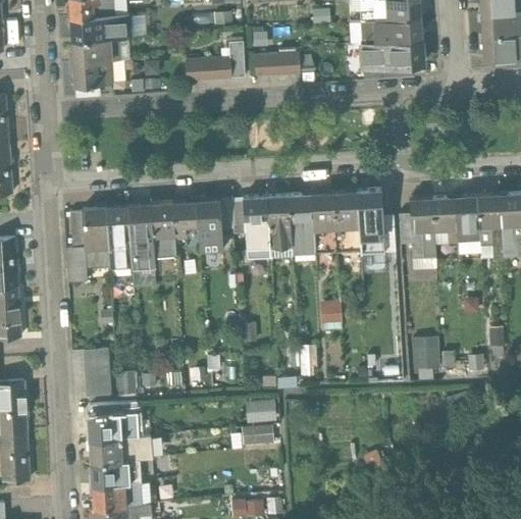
[(67,0),(69,21),(105,18),(104,7),(113,7),(113,0),(67,0)]
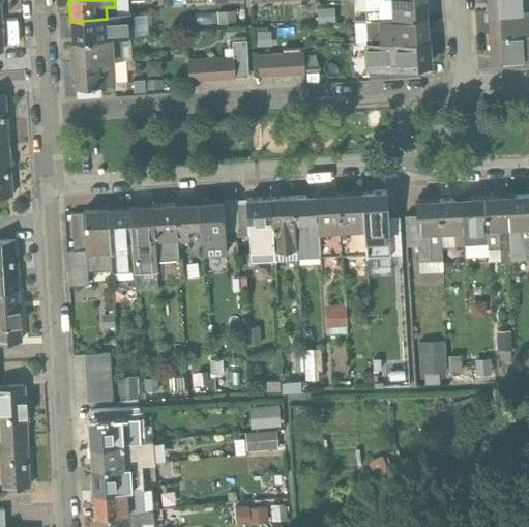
[(393,0),(369,1),(365,2),(368,25),(370,25),(427,21),(424,0),(393,0)]
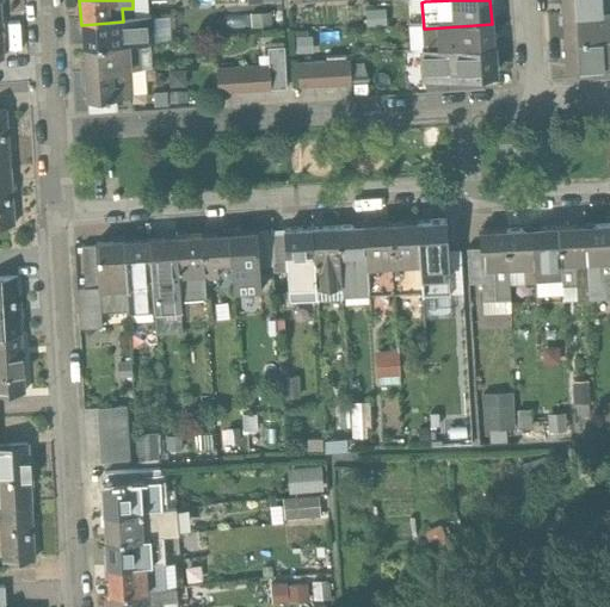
[(609,0),(561,0),(564,19),(609,16),(609,0)]
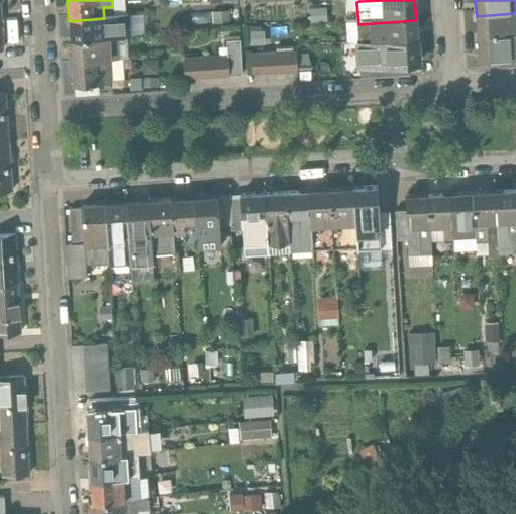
[(515,13),(477,16),(478,38),(515,35),(515,13)]
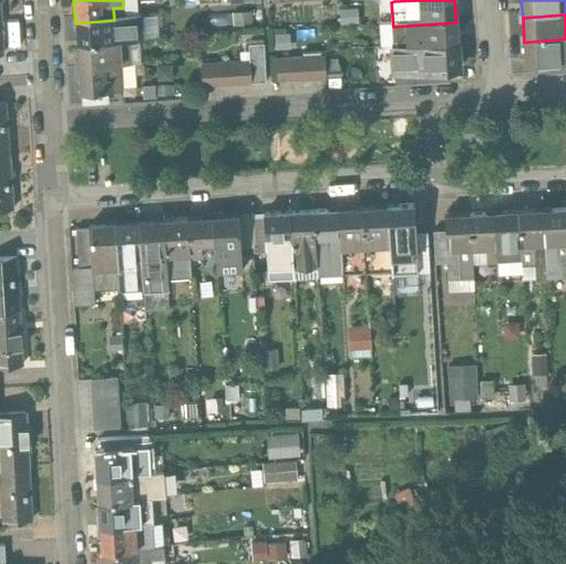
[(114,20),(75,23),(78,48),(124,44),(140,43),(139,19),(114,20)]
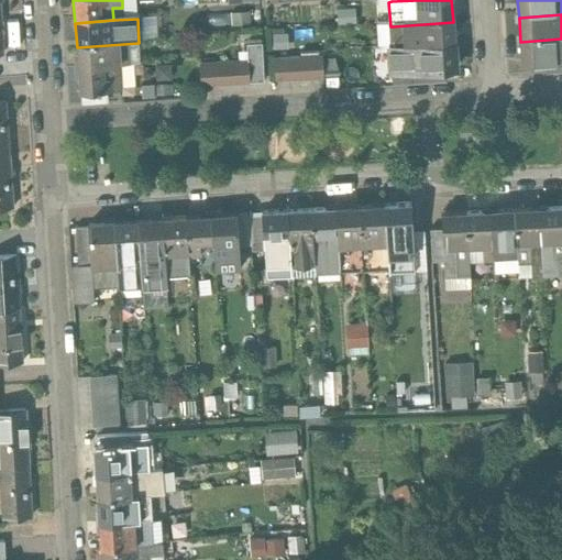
[(453,22),(393,26),(394,50),(454,46),(453,22)]
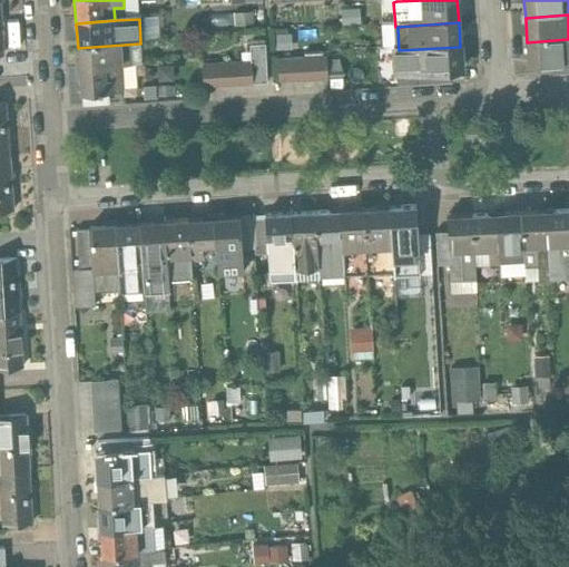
[(568,39),(527,42),(529,68),(556,66),(557,78),(568,77),(568,39)]
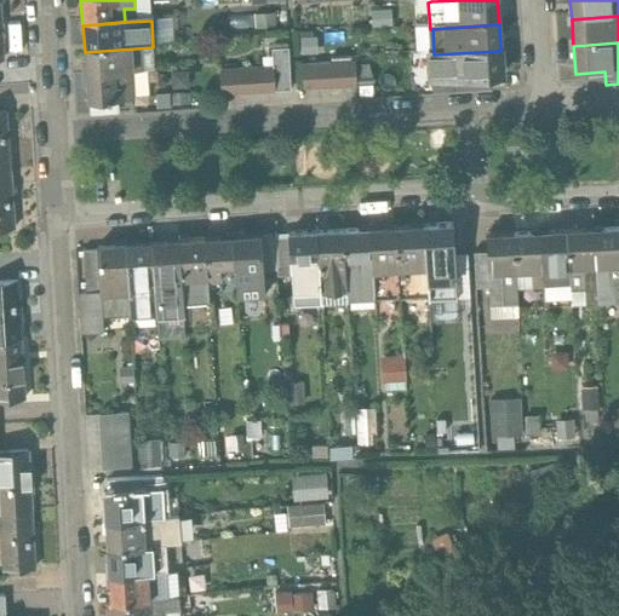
[(136,49),(85,52),(86,79),(130,75),(138,75),(136,49)]
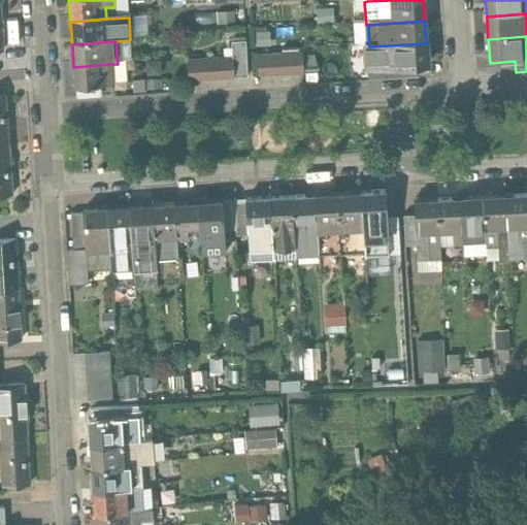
[(369,46),(364,47),(365,71),(366,71),(418,68),(428,67),(426,43),(369,46)]
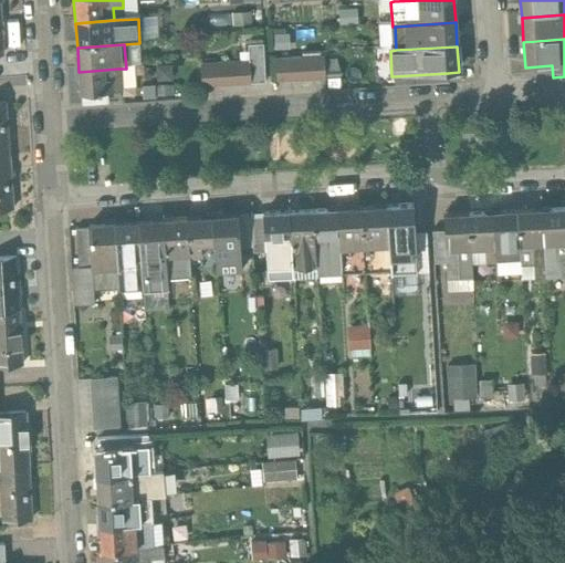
[(262,48),(247,49),(248,65),(249,65),(250,87),(264,86),(262,48)]
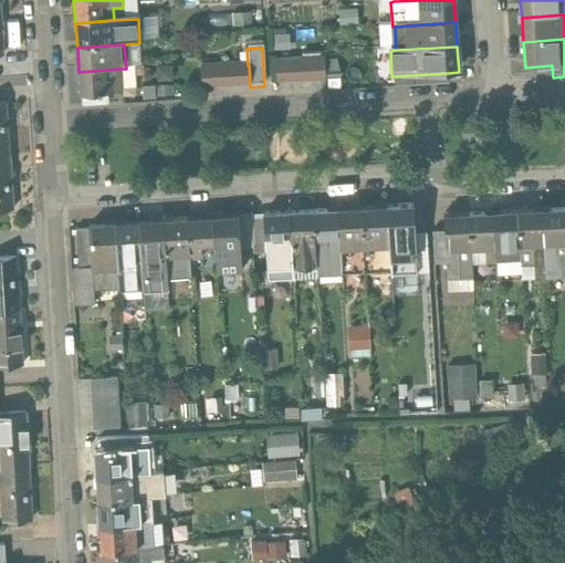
[(323,61),(275,64),(276,85),(324,82),(323,61)]
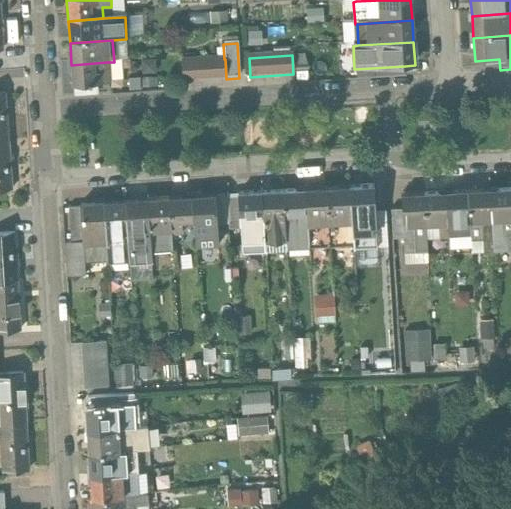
[(224,59),(181,62),(182,82),(226,79),(225,59),(224,59)]
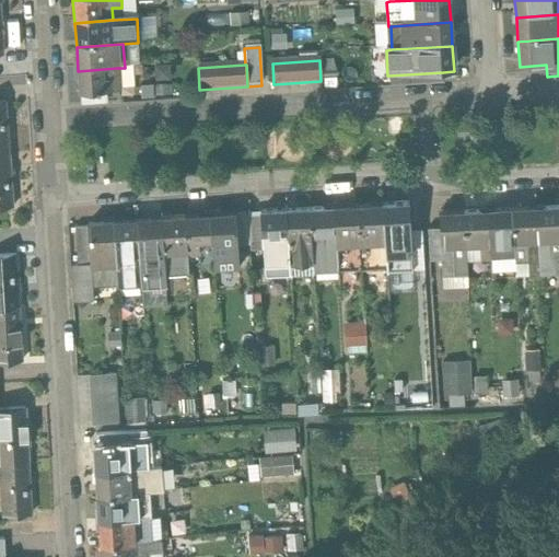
[(117,68),(78,71),(80,97),(118,94),(117,68)]
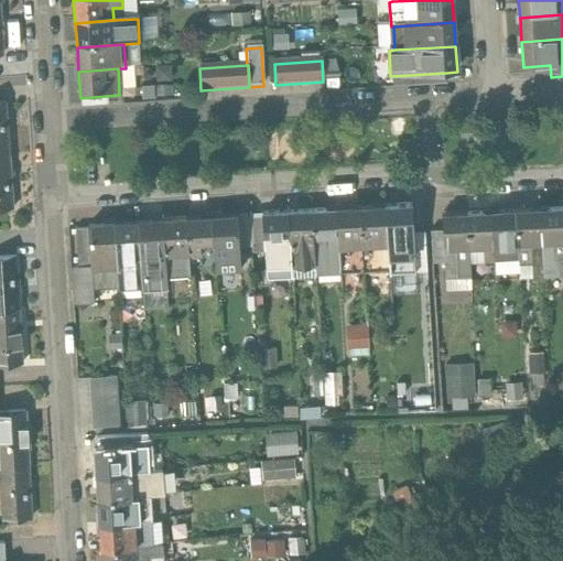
[(446,73),(391,76),(392,89),(447,86),(446,73)]
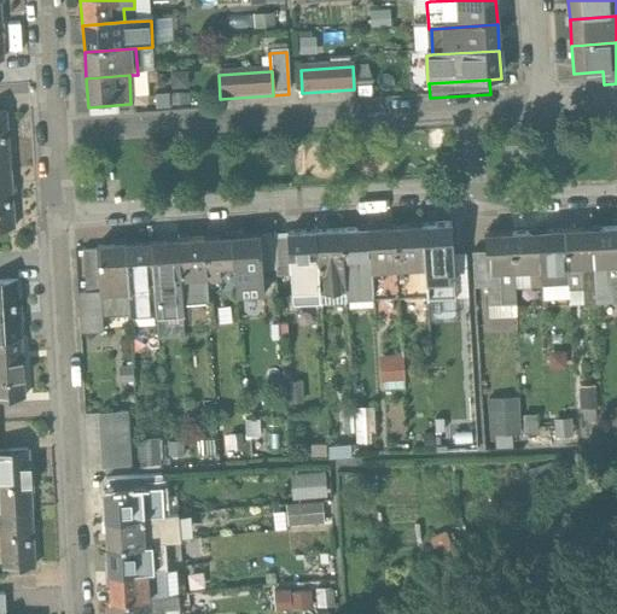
[(7,115),(0,115),(0,174),(11,174),(7,115)]
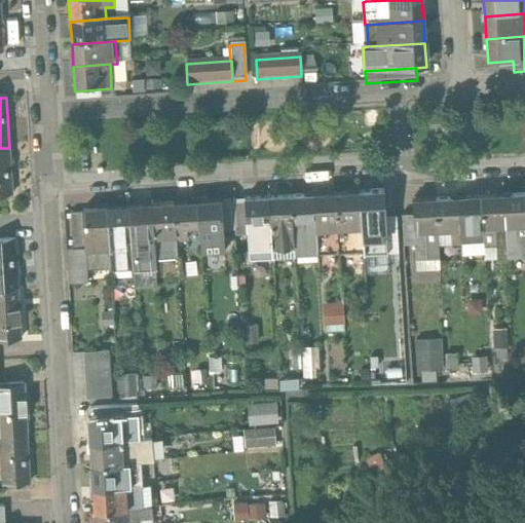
[(9,148),(0,148),(0,196),(12,196),(9,148)]
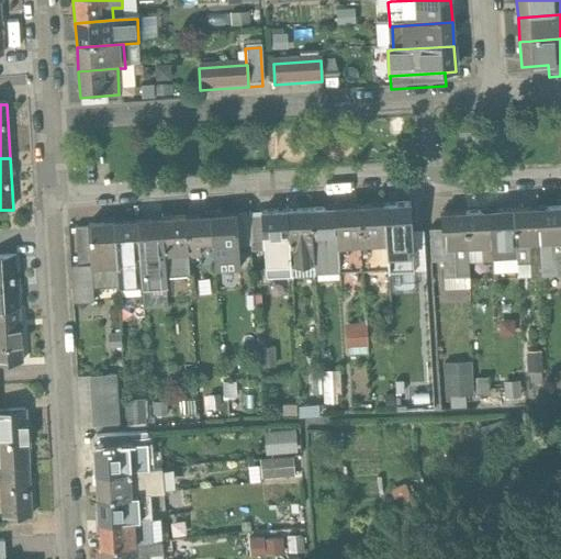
[(408,205),(383,208),(385,231),(397,230),(400,264),(413,263),(408,205)]
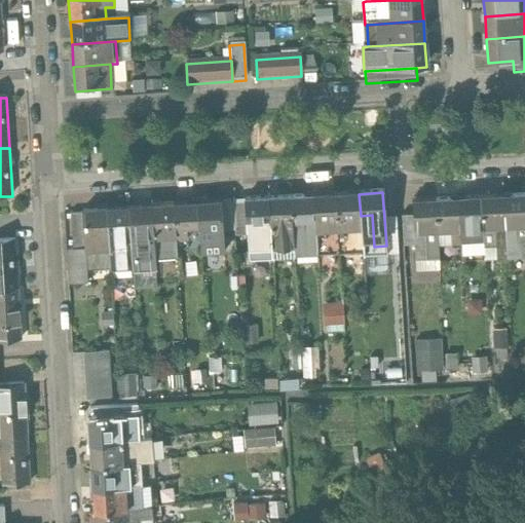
[(359,194),(336,195),(340,253),(363,252),(361,216),(359,194)]
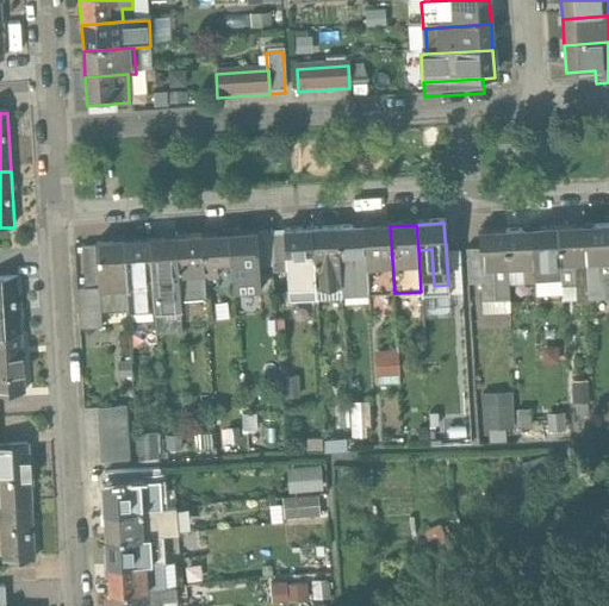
[(390,226),(364,227),(367,275),(368,295),(395,293),(390,226)]
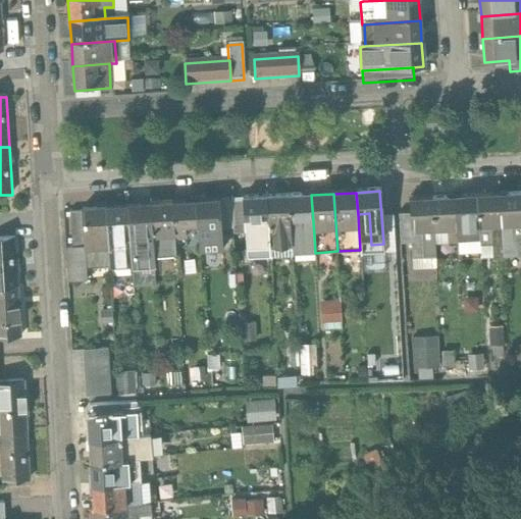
[(520,194),(500,195),(503,239),(513,238),(512,225),(520,224),(520,194)]
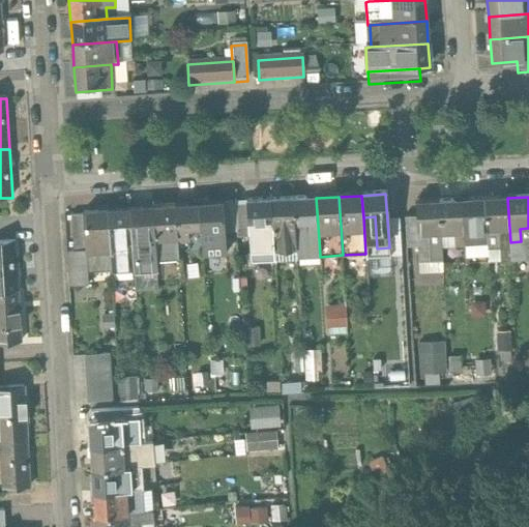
[(316,198),(293,200),(295,223),(295,236),(295,241),(319,239),(316,198)]
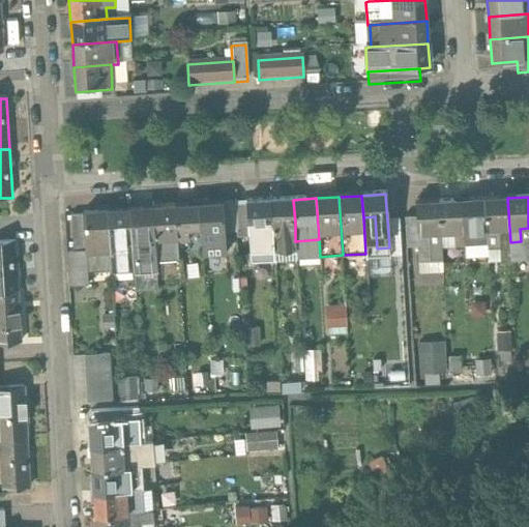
[(507,198),(485,200),(487,231),(499,230),(501,260),(511,259),(510,242),(507,198)]
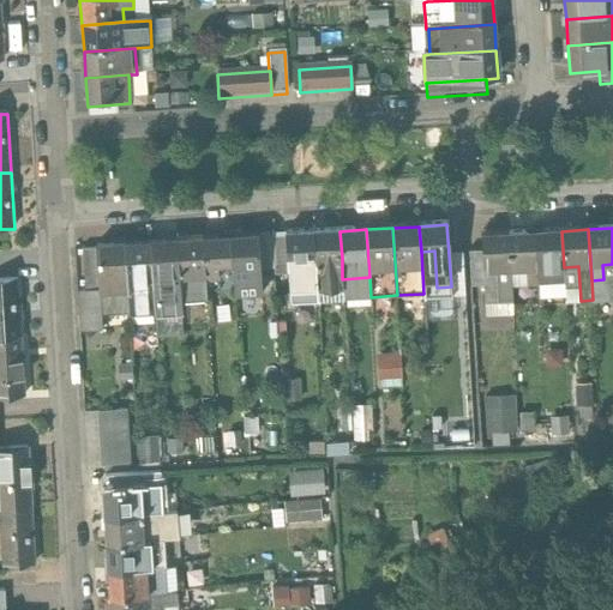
[(340,231),(313,233),(316,259),(330,259),(342,258),(340,231)]
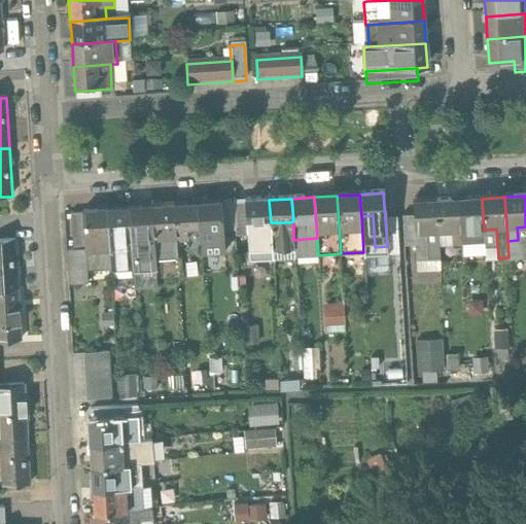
[(482,199),(459,200),(462,244),(472,243),(471,230),(484,230),(482,199)]
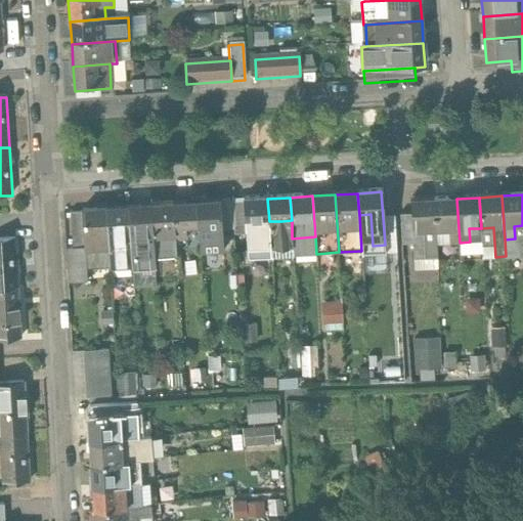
[(267,199),(244,201),(247,235),(247,236),(257,235),(257,237),(262,242),(270,242),(269,221),(267,199)]
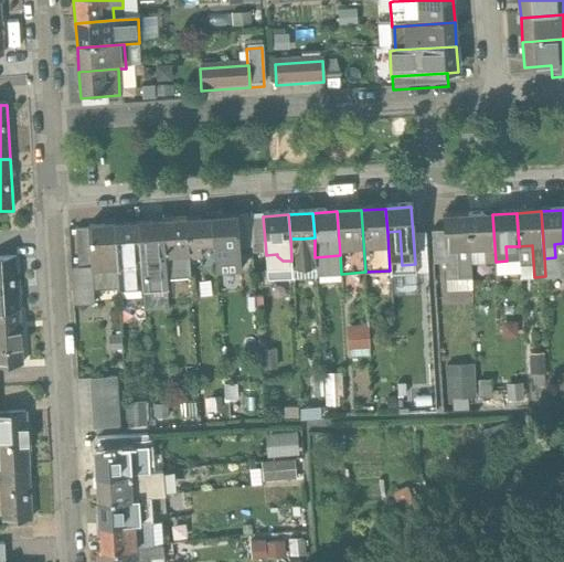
[(492,214),(469,215),(470,248),(483,248),(485,262),(496,262),(492,214)]
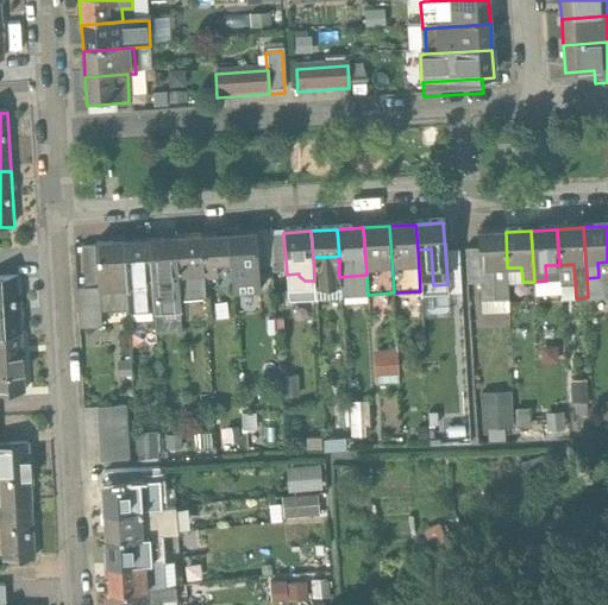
[(506,232),(477,234),(478,250),(481,284),(482,302),(509,300),(507,268),(506,232)]
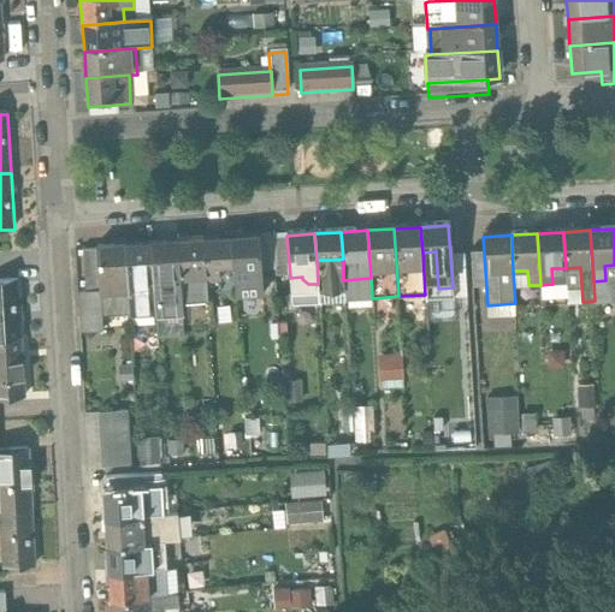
[(287,236),(272,237),(275,272),(276,278),(290,277),(287,236)]
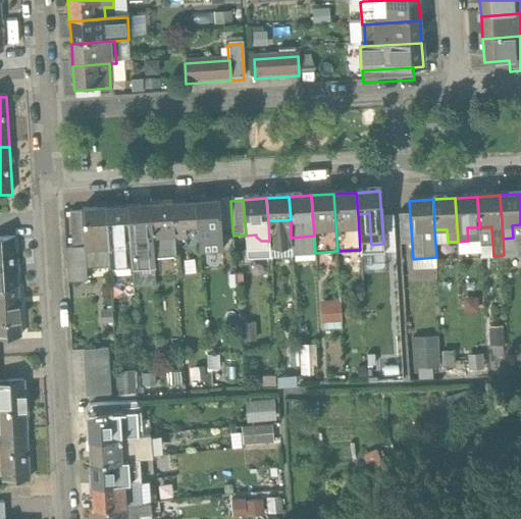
[(218,201),(195,203),(197,226),(199,253),(222,251),(221,231),(220,231),(218,202),(218,201)]
